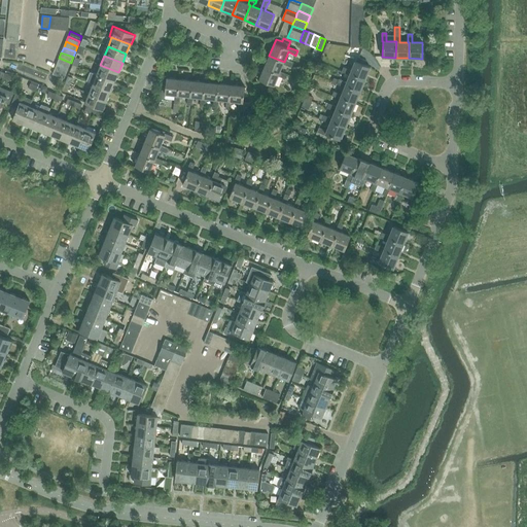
[(269,56),(265,67),(280,73),(280,72),(283,64),(290,67),(292,63),(285,60),(284,62),(269,56)]
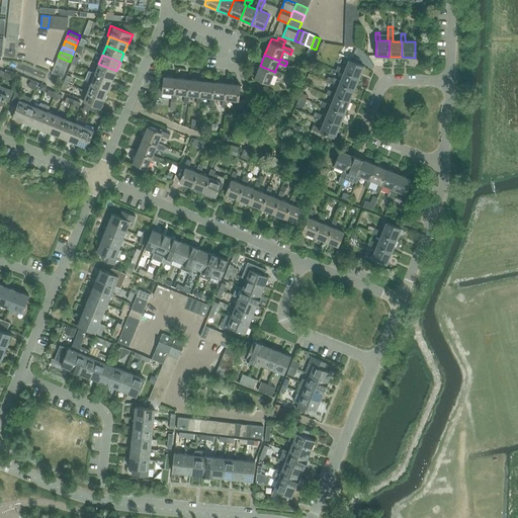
[(58,57),(56,62),(67,67),(70,62),(58,57)]
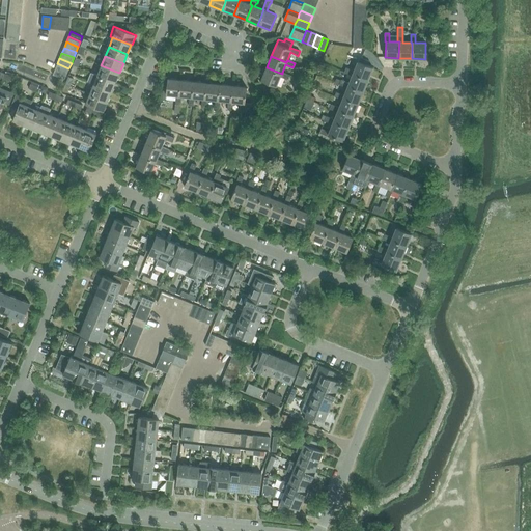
[(353,74),(367,80),(372,67),(367,65),(365,64),(358,62),(358,61),(354,72),(346,68),(345,73),(352,76),(353,74)]
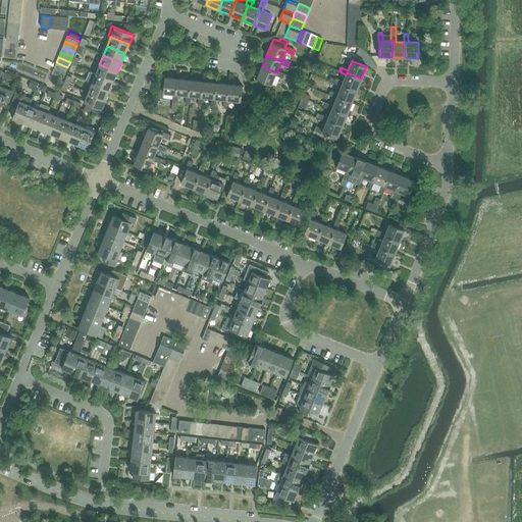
[(56,62),(54,67),(65,72),(67,67),(56,62)]
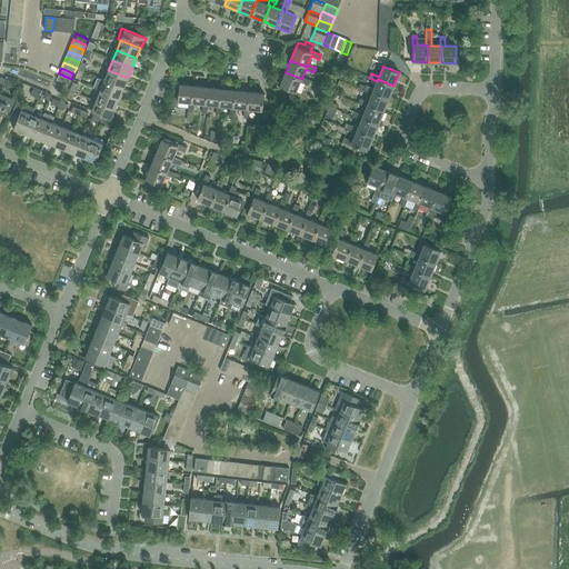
[(108,70),(105,80),(123,88),(128,78),(108,70)]
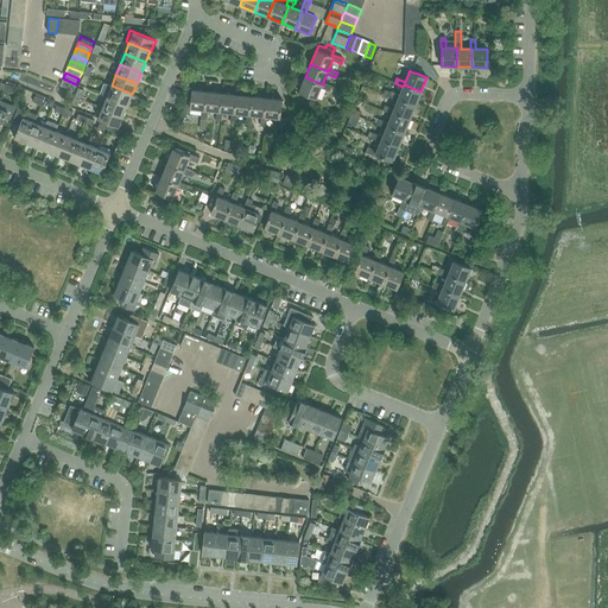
[(323,84),(305,77),(299,92),(317,99),(321,88),(330,92),(331,87),(323,83),(323,84)]
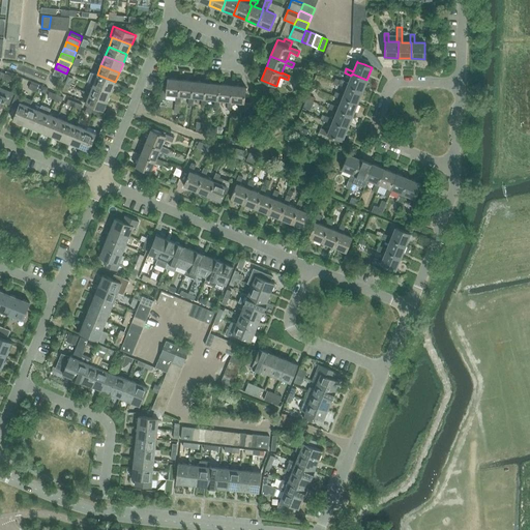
[(66,74),(55,68),(53,75),(64,80),(66,74)]
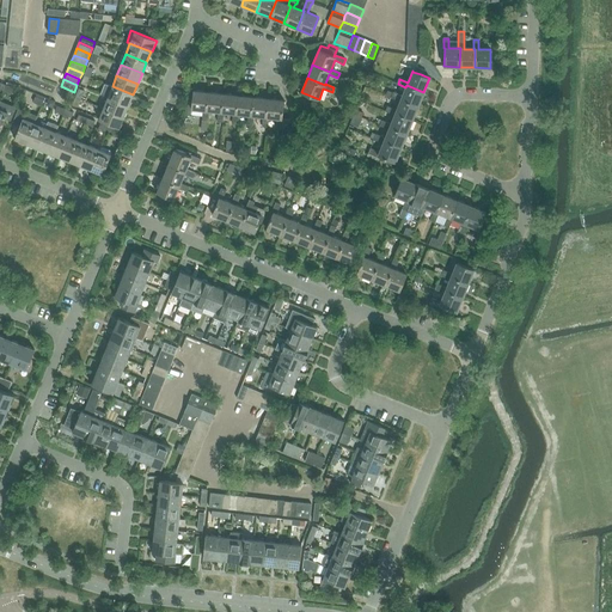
[(133,95),(112,86),(105,84),(101,95),(108,98),(108,97),(128,105),(133,95)]
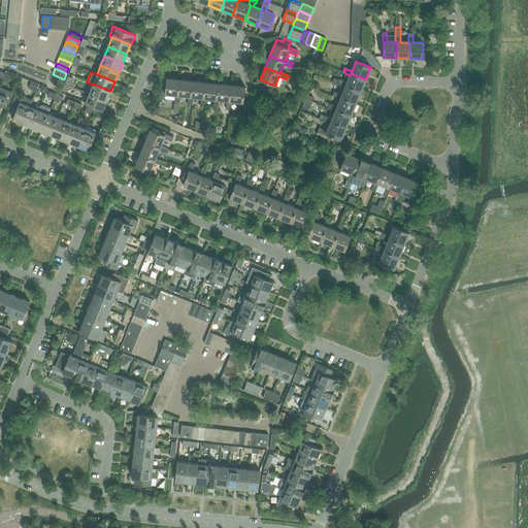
[(345,86),(361,92),(365,79),(351,73),(350,75),(347,83),(338,79),(337,84),(337,85),(344,88),(345,86)]
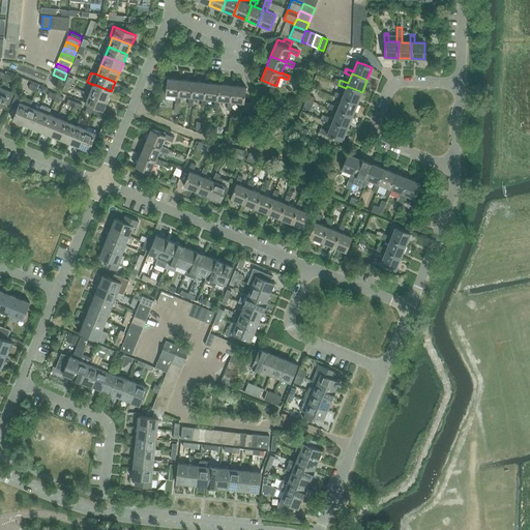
[(166,94),(176,95),(174,113),(179,113),(180,96),(179,96),(181,80),(168,79),(166,94)]
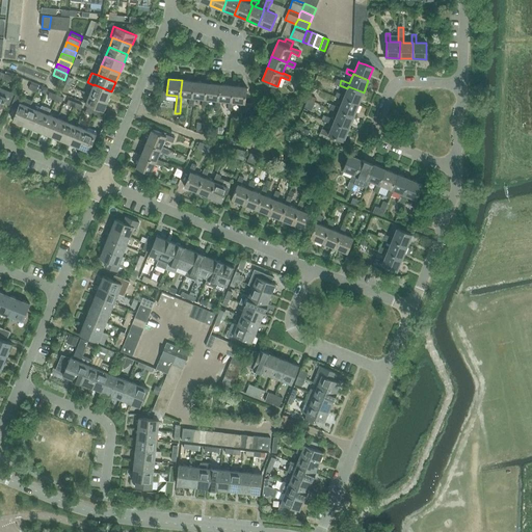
[(194,82),(182,80),(180,97),(181,97),(189,98),(188,106),(193,106),(194,98),(192,98),(194,82)]
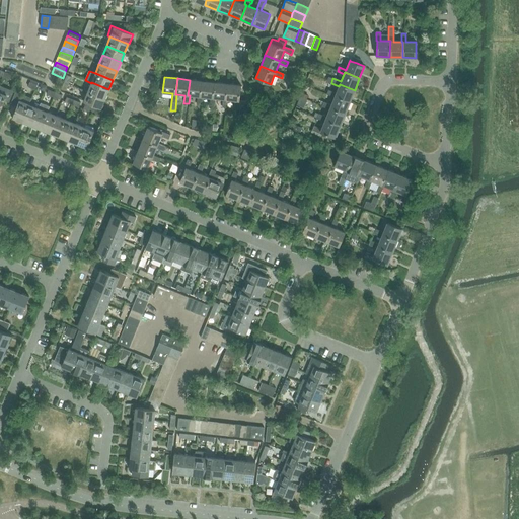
[(203,81),(190,80),(188,95),(190,95),(198,96),(197,104),(202,105),(202,97),(201,97),(203,81)]
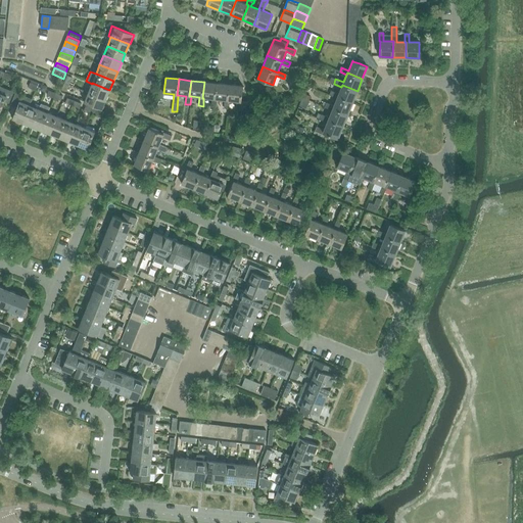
[(217,83),(204,82),(202,98),(203,98),(211,99),(211,106),(216,106),(217,99),(215,99),(217,83)]
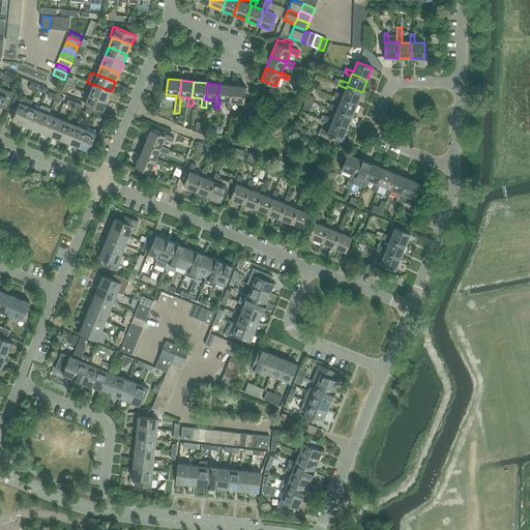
[(93,85),(89,93),(108,100),(111,91),(93,84),(93,85)]
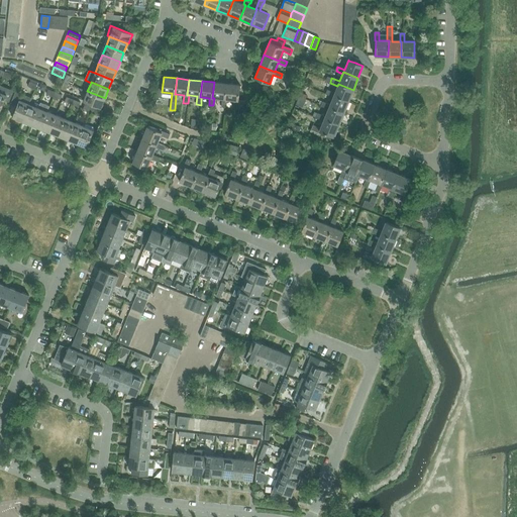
[(227,84),(214,82),(212,98),(214,98),(222,99),(221,106),(226,107),(227,100),(225,100),(227,84)]
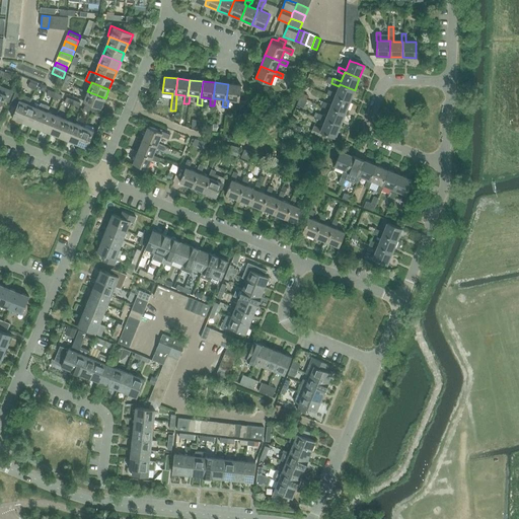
[(0,110),(3,104),(4,100),(9,102),(14,90),(0,84),(0,110)]
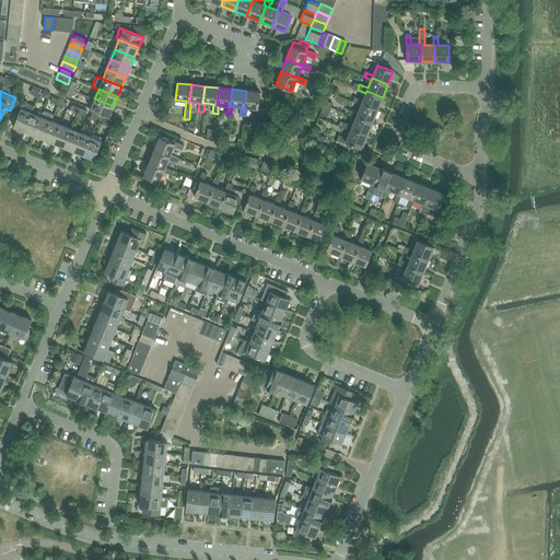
[(260,92),(246,91),(244,108),(246,108),(254,109),(254,118),(258,118),(259,109),(258,109),(260,92)]
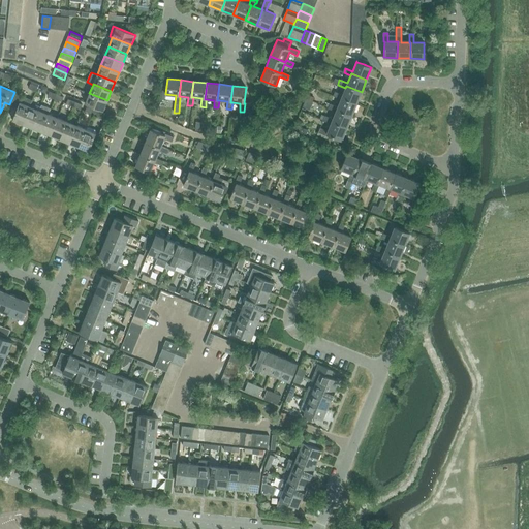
[(341,97),(356,103),(362,92),(346,86),(345,88),(342,95),(334,92),(333,96),(340,99),(341,97)]
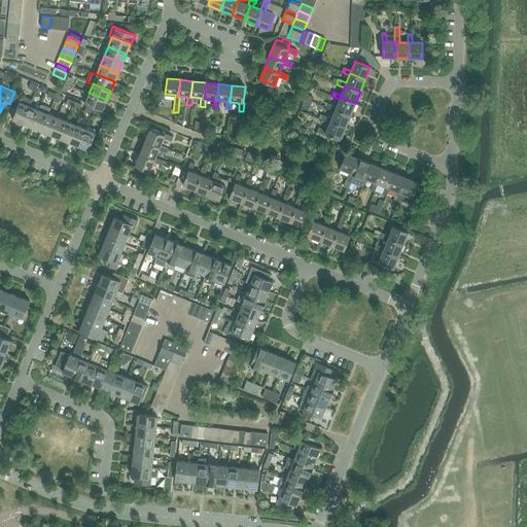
[(107,100),(89,93),(84,103),(103,110),(107,100)]
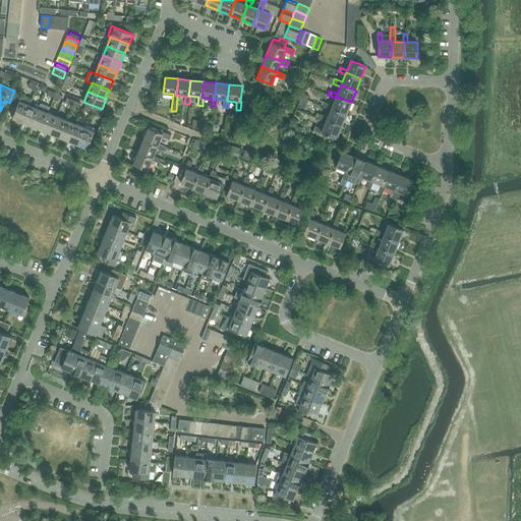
[(12,118),(22,122),(30,105),(29,105),(32,99),(15,93),(11,104),(17,106),(12,118)]
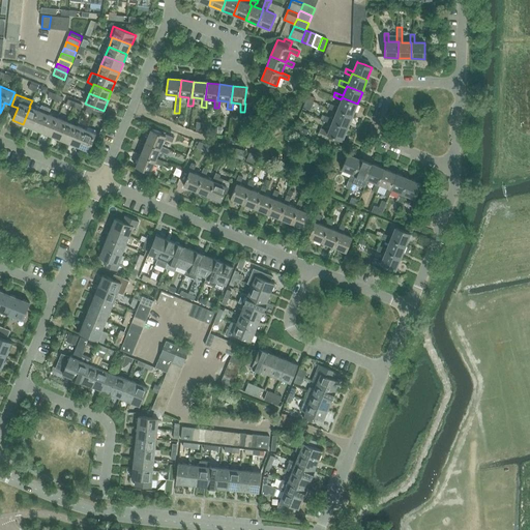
[(341,99),(337,108),(330,105),(329,109),(336,112),(336,110),(352,116),(357,104),(342,97),(341,99)]
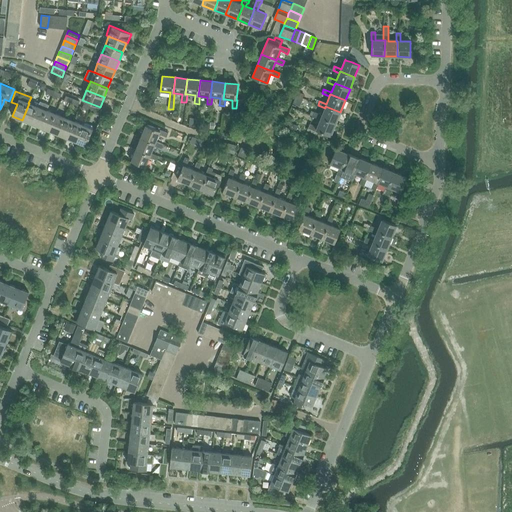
[(31,124),(38,106),(39,103),(35,101),(33,105),(29,103),(22,120),(31,124)]
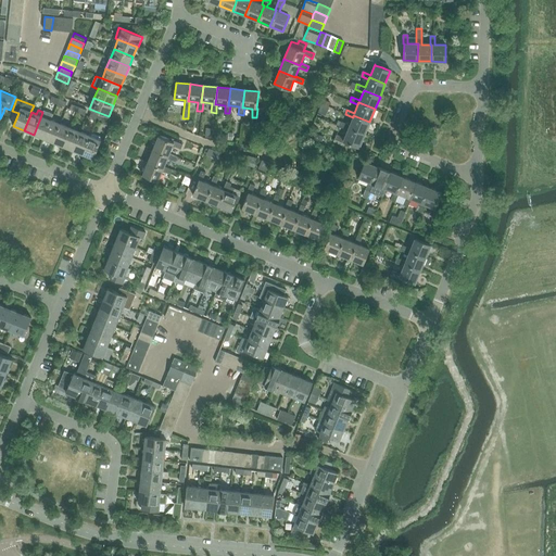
[(34,135),(43,139),(51,119),(41,115),(34,135)]
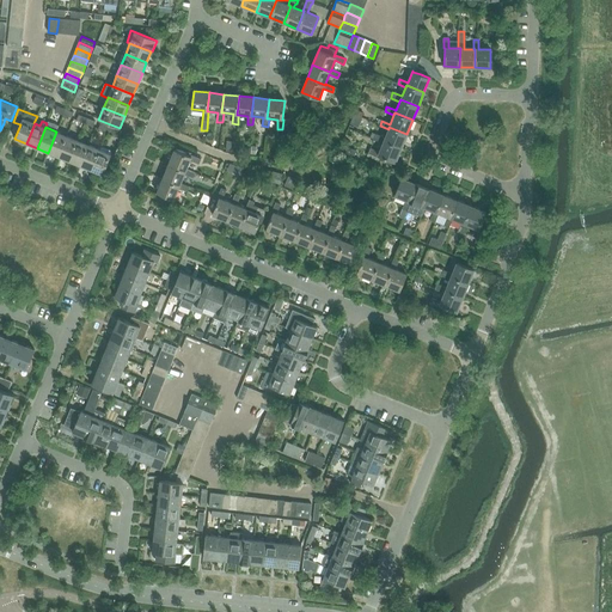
[(389,129),(384,138),(377,134),(374,139),(383,144),(383,141),(401,148),(407,134),(389,127),(389,129)]
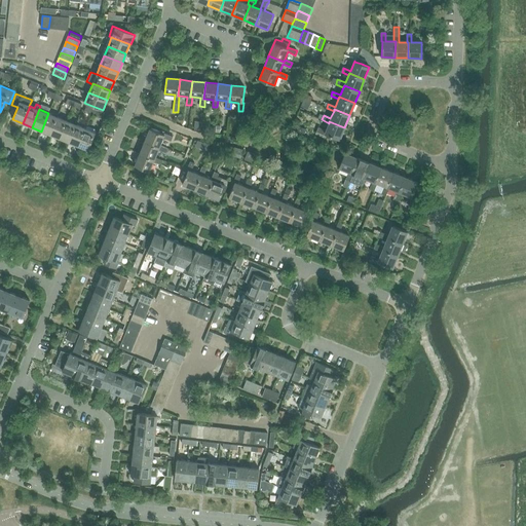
[(41,132),(50,135),(58,117),(48,113),(41,132)]
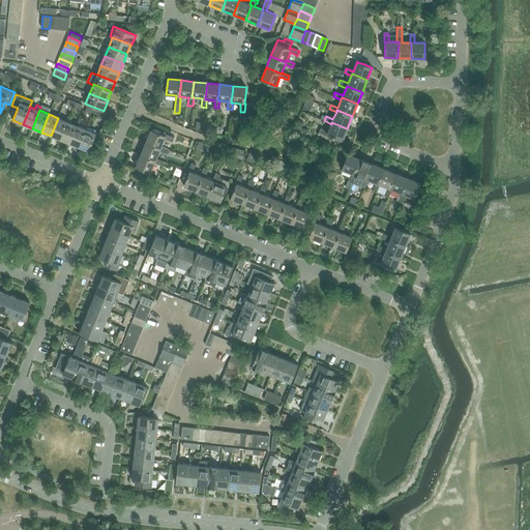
[(51,136),(60,140),(67,121),(58,118),(51,136)]
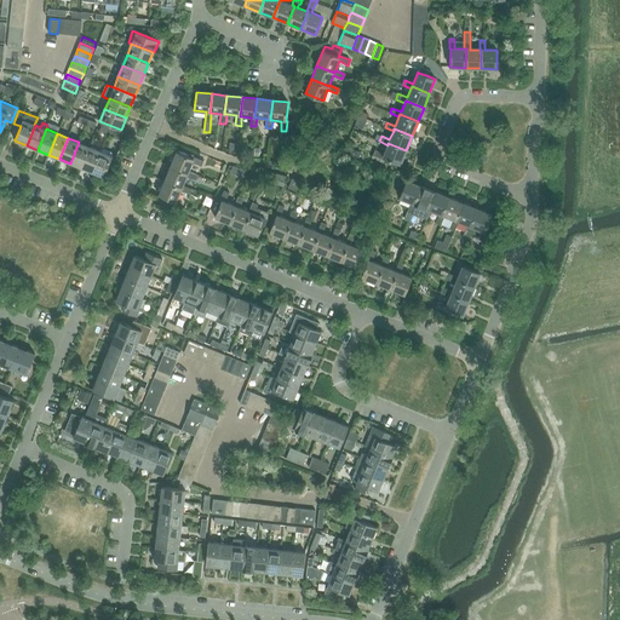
[(70,164),(81,168),(90,147),(79,142),(70,164)]
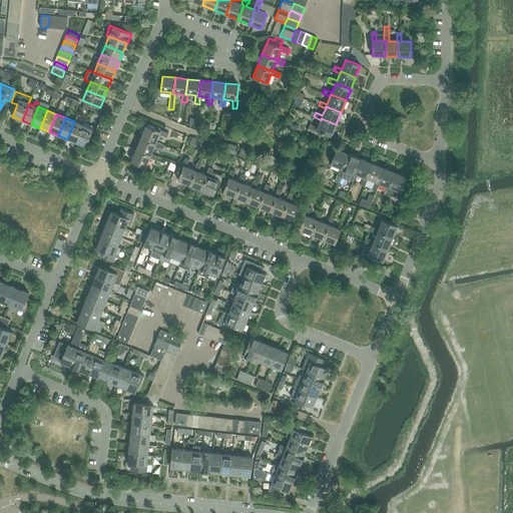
[(321,120),(318,127),(311,124),(309,128),(317,131),(318,130),(326,134),(330,135),(332,136),(336,124),(321,118),(321,120)]
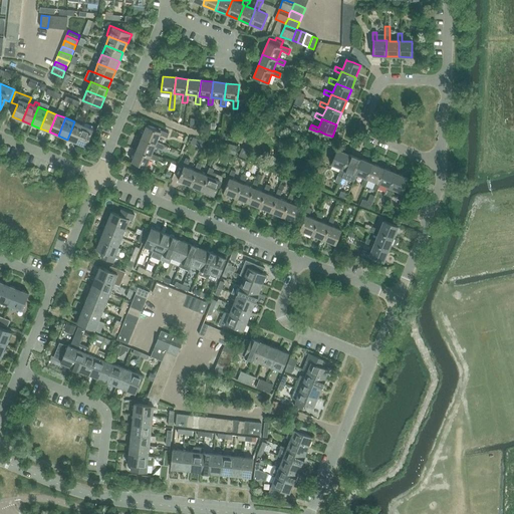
[(67,140),(76,143),(83,125),(74,121),(67,140)]
